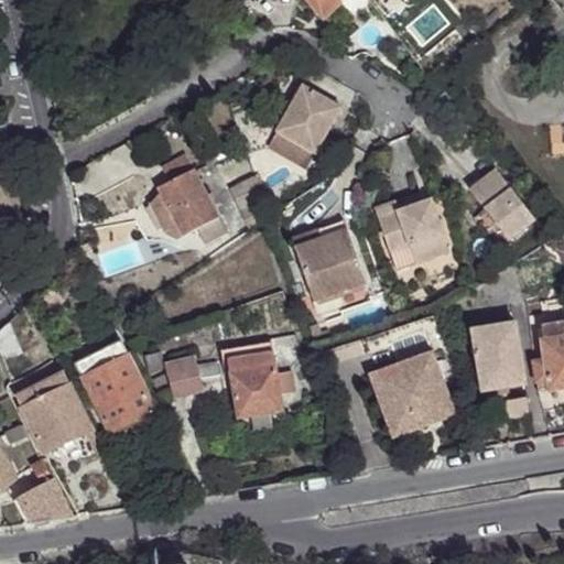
[(307,0),(323,18),(339,3),(337,0),(307,0)]
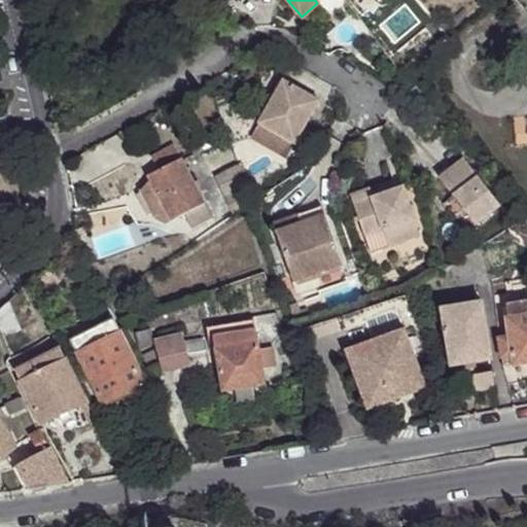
[(259,124),(295,144),(319,101),(283,81),(259,124)]
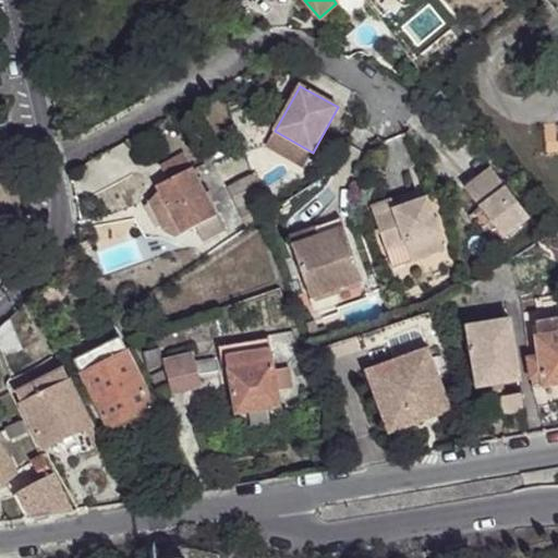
[(266,146),(304,168),(313,153),(275,131),(266,146)]
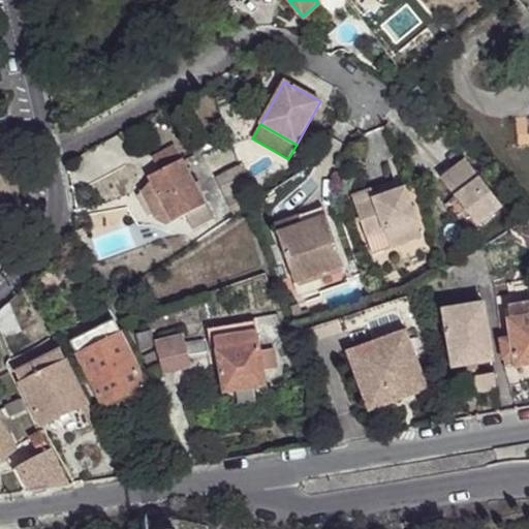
[(152,156),(159,172),(182,160),(175,145),(152,156)]
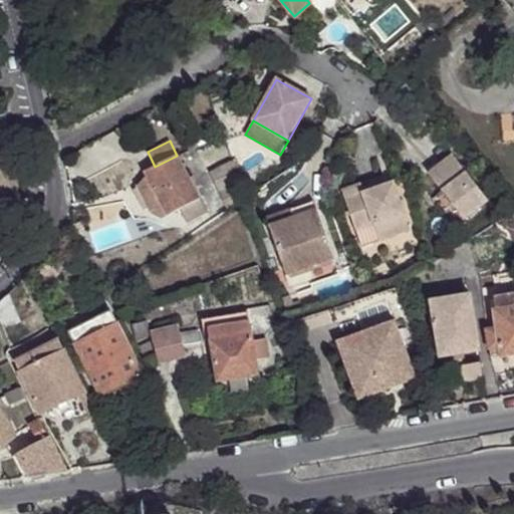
[(180,209),(187,223),(207,213),(177,156),(155,167),(144,173),(146,178),(167,216),(180,209)]
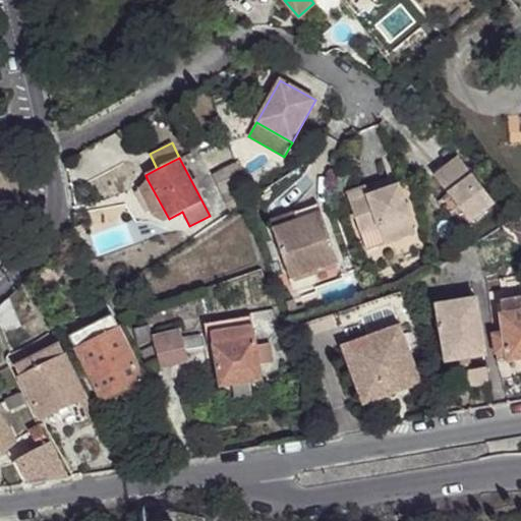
[(433,176),(470,222),(495,205),(459,158),(433,176)]
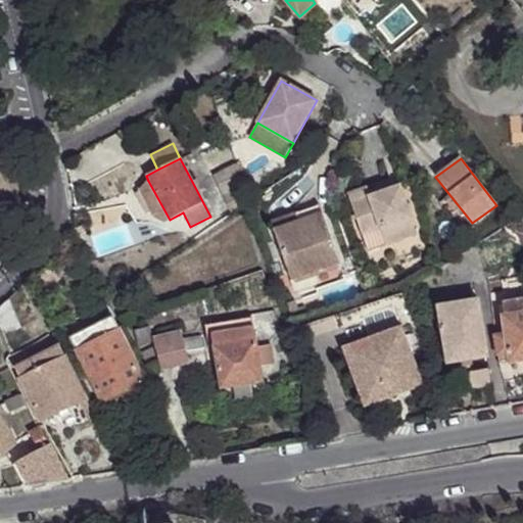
[(235,164),(241,182),(244,181),(246,188),(253,185),(249,177),(246,178),(241,162),(235,164)]
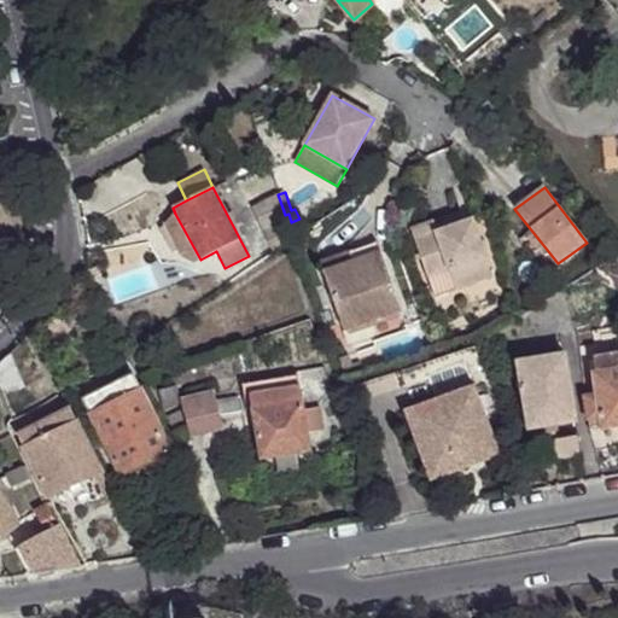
[(274,226),(284,248),(295,242),(278,194),(251,208),(263,231),(274,226)]
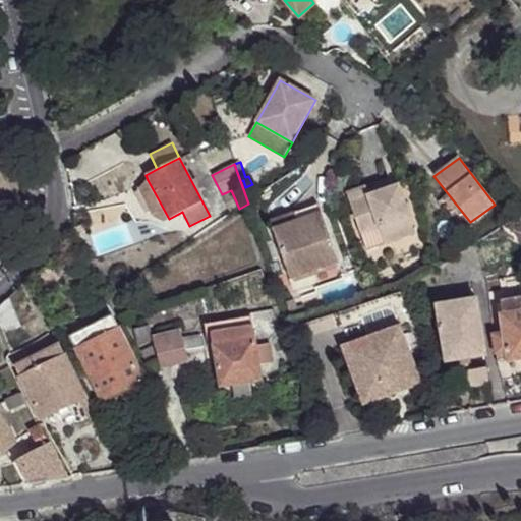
[(346,193),(360,234),(379,228),(384,244),(415,233),(395,176),(346,193)]
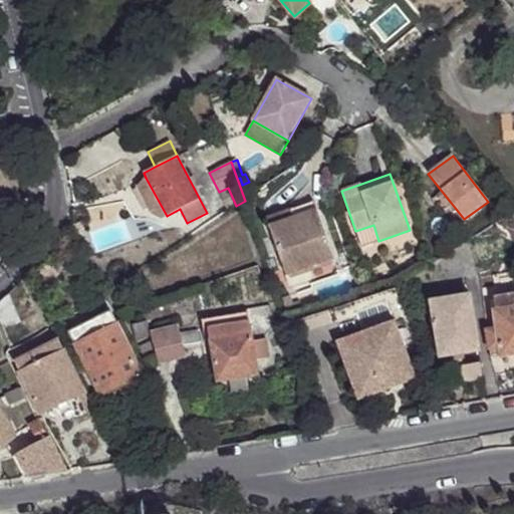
[(137,188),(151,214),(162,219),(167,216),(146,178),(137,188)]
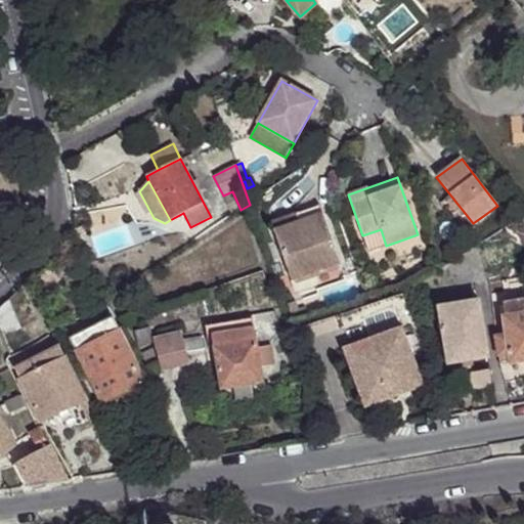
[(223,195),(232,215),(241,210),(232,191),(223,195)]
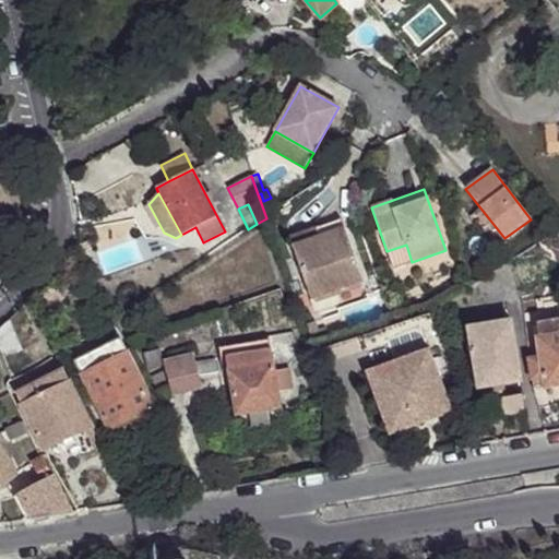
[(293,246),(345,228),(342,218),(289,237),(293,246)]
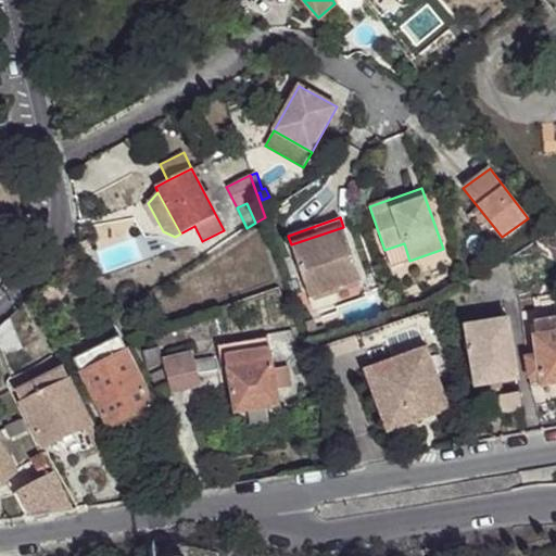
[(291,244),(310,298),(335,289),(362,280),(343,227),(291,244)]
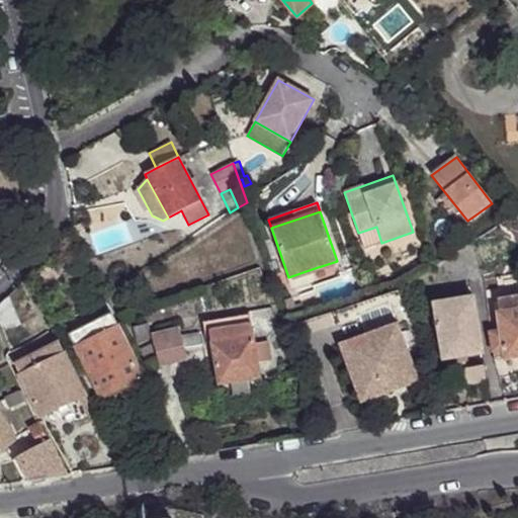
[(381,243),(376,227),(358,233),(364,249),(381,243)]
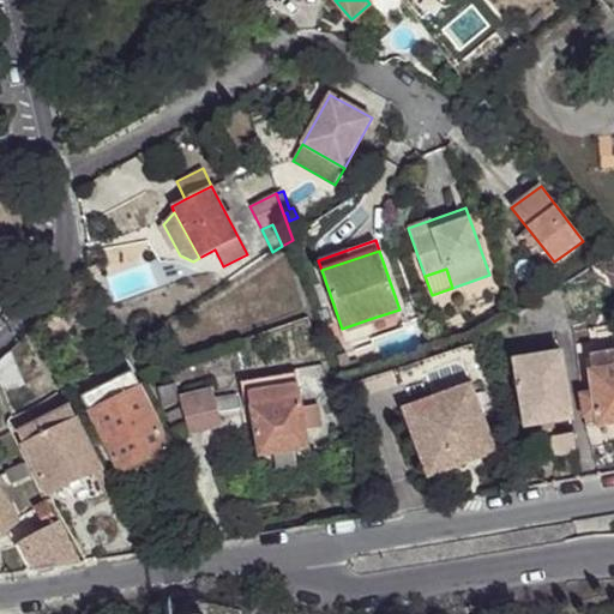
[(372,335),(373,330),(369,319),(342,329),(345,339),(349,342),(372,335)]
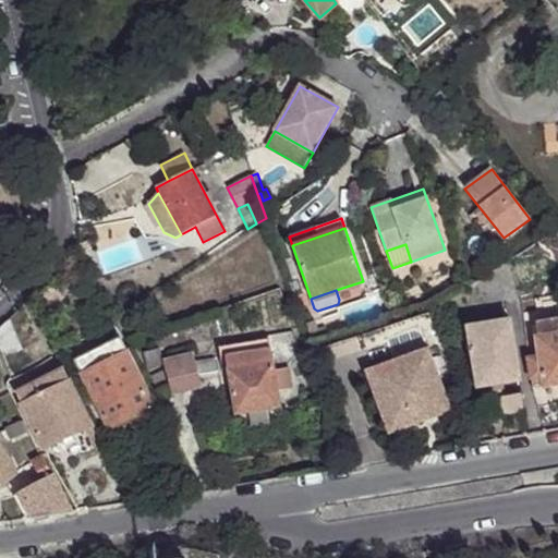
[(0,327),(0,350),(3,359),(23,350),(10,318),(0,327)]
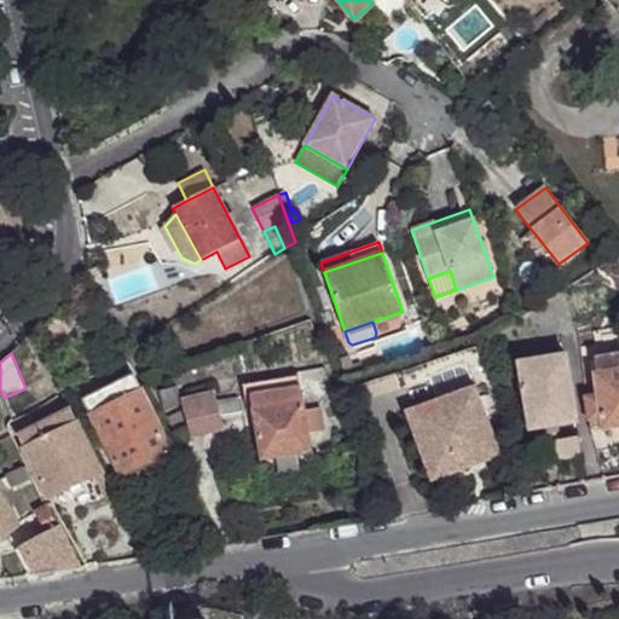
[(519,363),(527,418),(554,415),(556,427),(577,423),(566,354),(519,363)]
